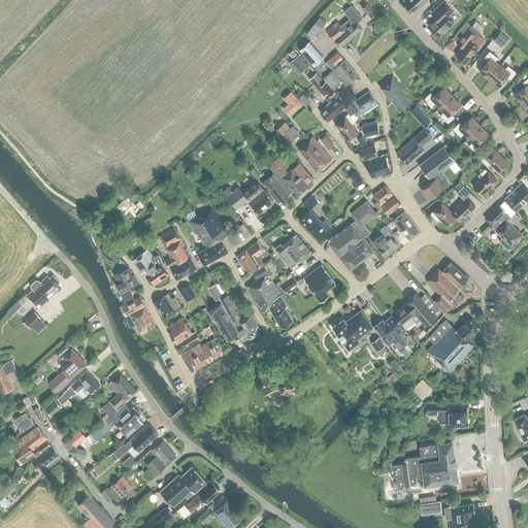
[(405,0),(404,2),(414,11),(426,0),(405,0)]
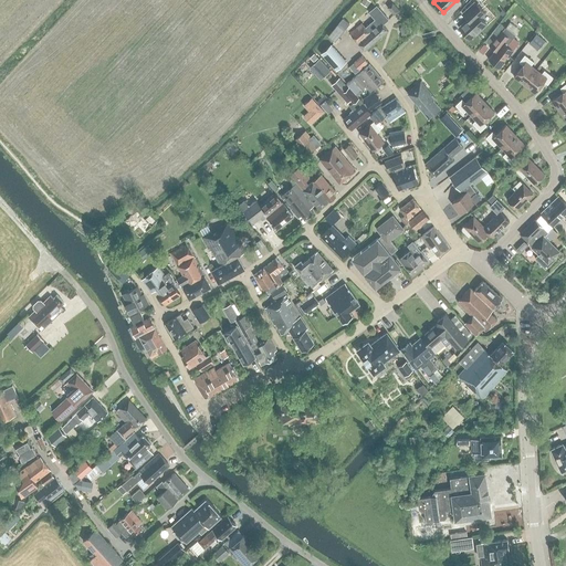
[(458,28),(463,33),(463,32),(470,39),(474,34),(475,35),(486,25),(480,19),(485,14),(474,2),(462,14),(468,20),(458,28)]
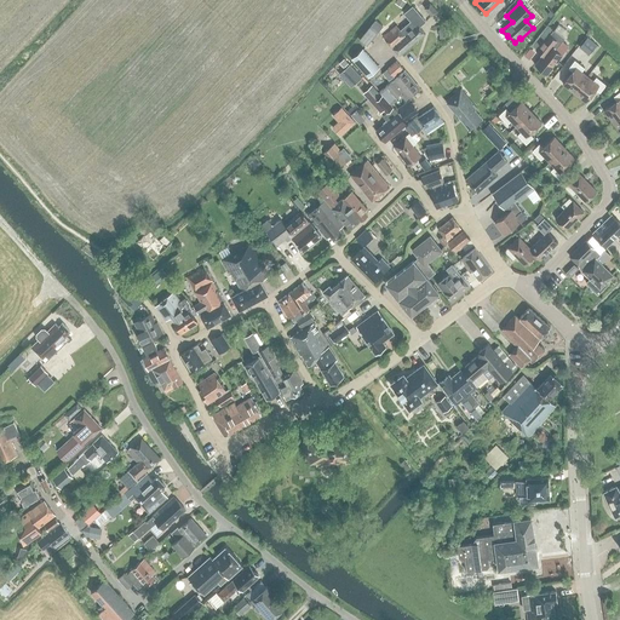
[(437,12),(430,4),(424,9),(431,17),(437,12)]
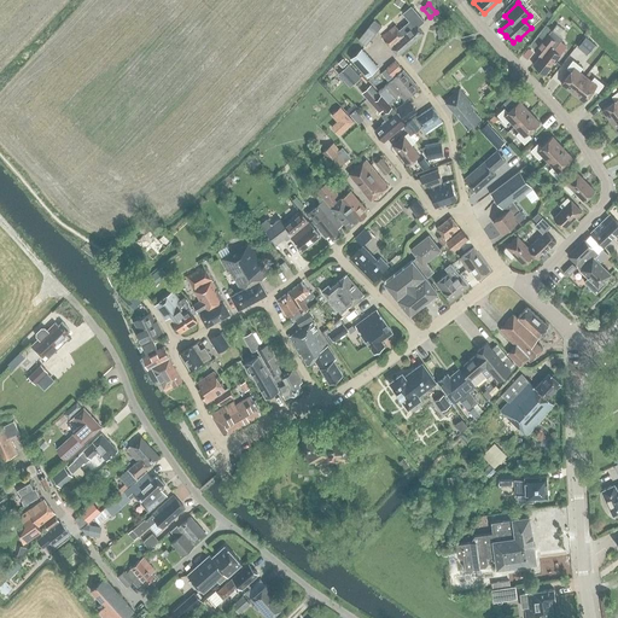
[(398,56),(400,56),(424,34),(418,28),(424,22),(410,7),(402,15),(409,22),(400,30),(395,25),(382,38),(398,56)]
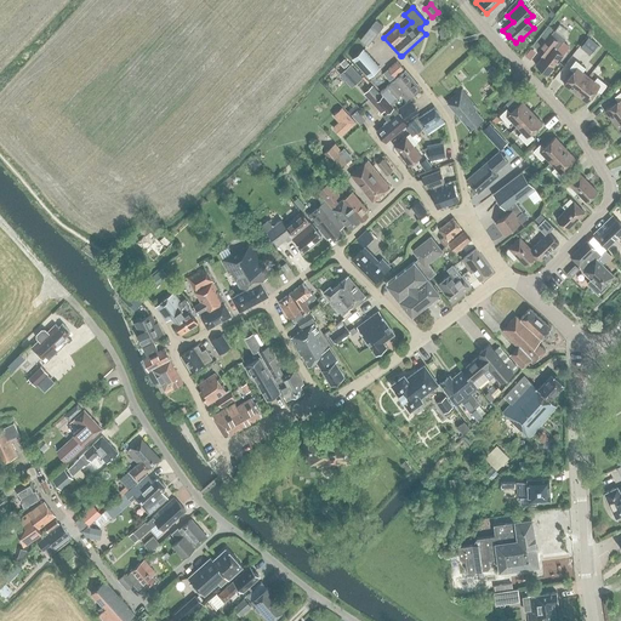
[(383,27),(376,21),(359,40),(366,46),(383,27)]
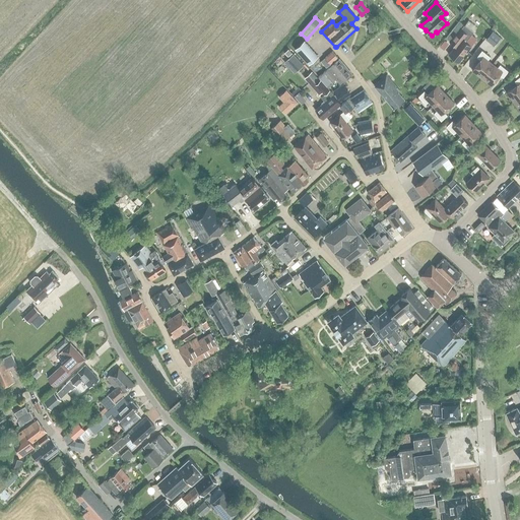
[(455,47),(448,55),(458,63),(476,40),(471,35),(473,33),(464,25),(461,29),(460,28),(449,43),(455,47)]
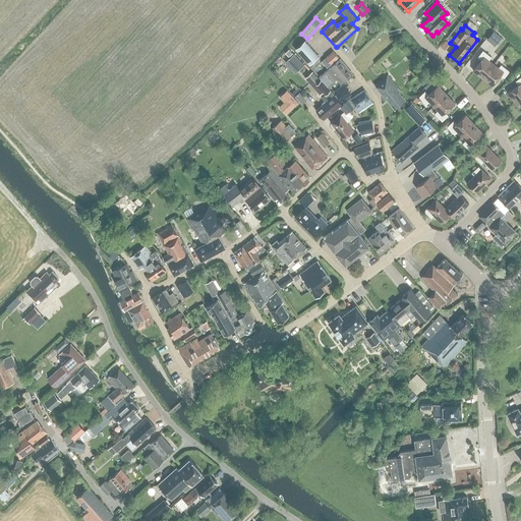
[(493,32),(485,40),(494,47),(501,39),(493,32)]
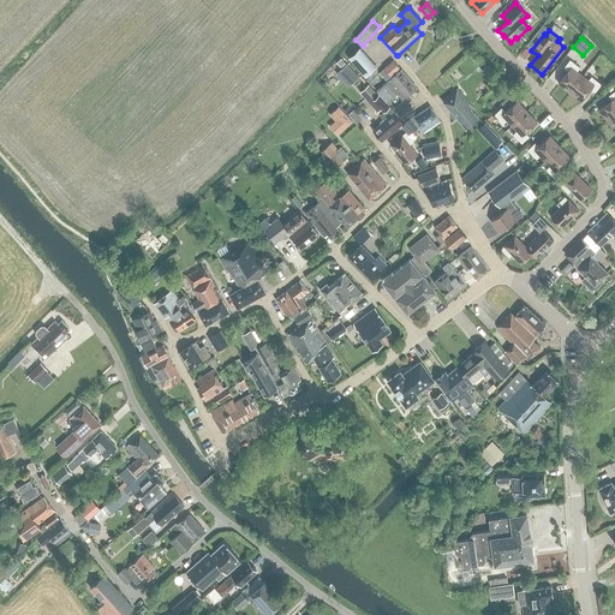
[(375,67),(358,49),(347,59),(363,77),(375,67)]
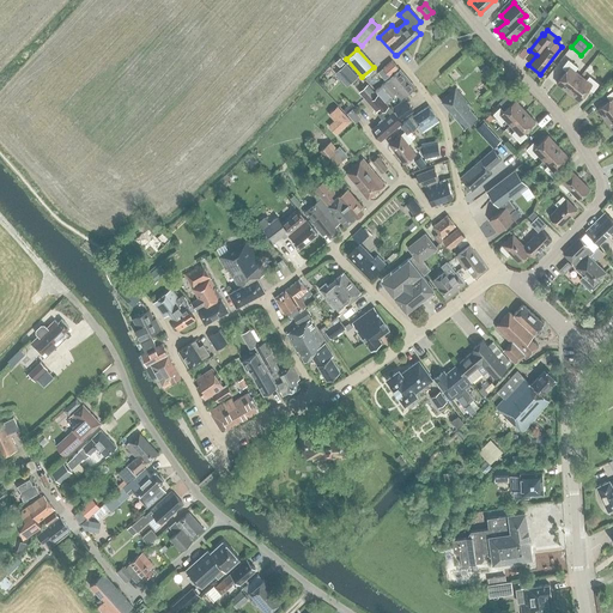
[(556,84),(568,92),(581,77),(575,72),(577,68),(568,60),(562,68),(565,71),(556,84)]
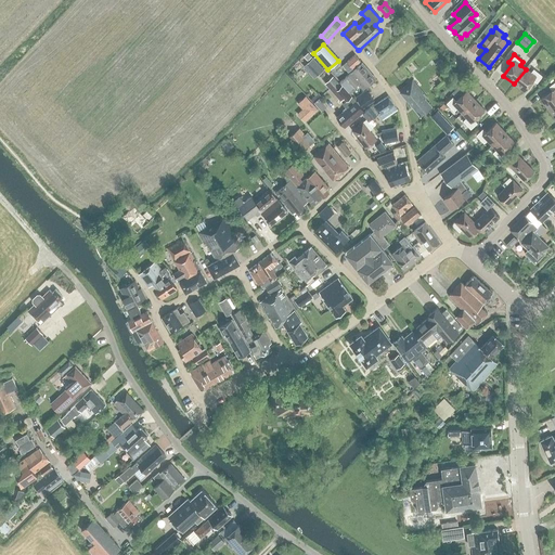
[(355,55),(347,62),(353,71),(361,63),(355,55)]
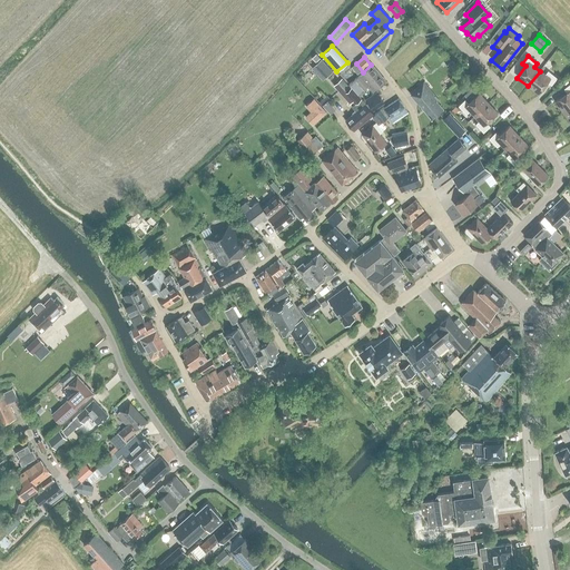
[(315,66),(326,78),(333,71),(322,59),(315,66)]
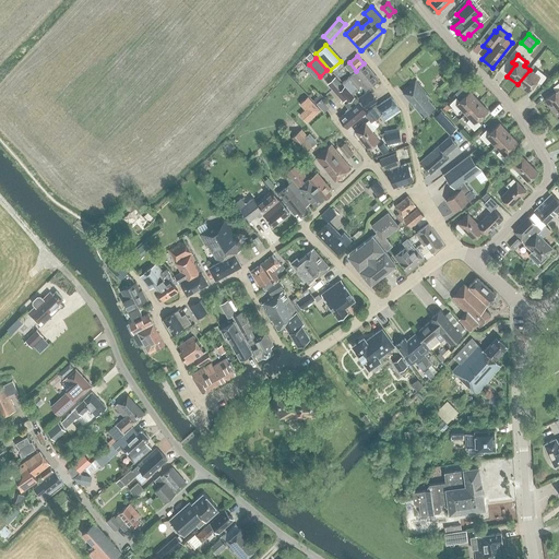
[(366,91),(378,80),(365,64),(347,80),(342,83),(344,85),(351,93),(355,90),(360,85),(366,91)]
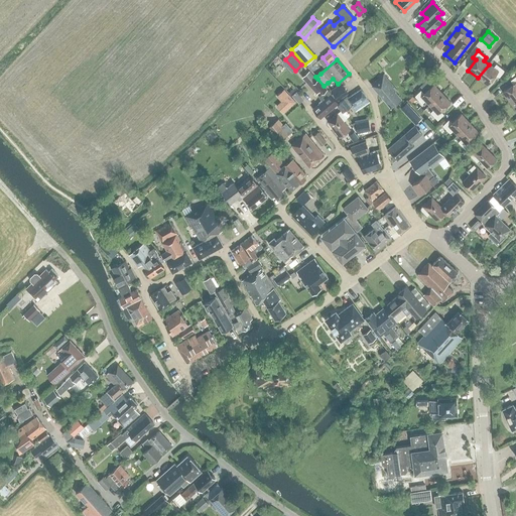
[(478,78),(488,86),(496,76),(499,78),(504,72),(496,65),(493,68),(489,65),(478,78)]
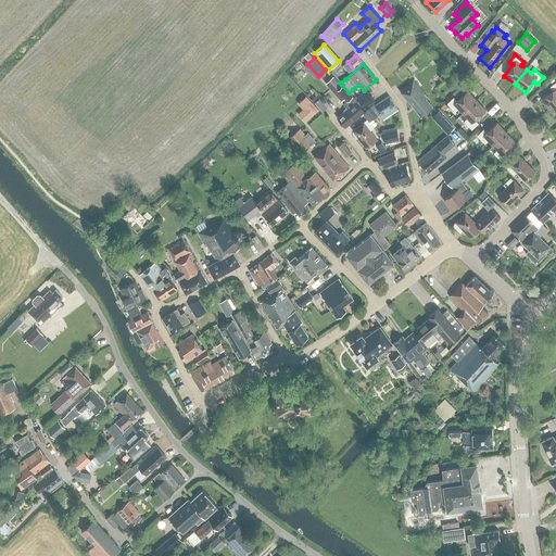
[(337,118),(345,128),(365,112),(353,97),(342,85),(341,86),(332,76),(325,84),(333,95),(337,91),(345,102),(343,104),(346,109),(337,118)]
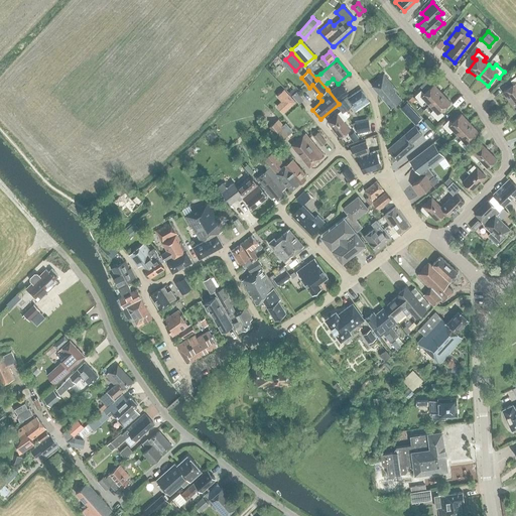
[(371,85),(379,95),(390,108),(401,100),(395,93),(397,92),(383,75),(371,85)]
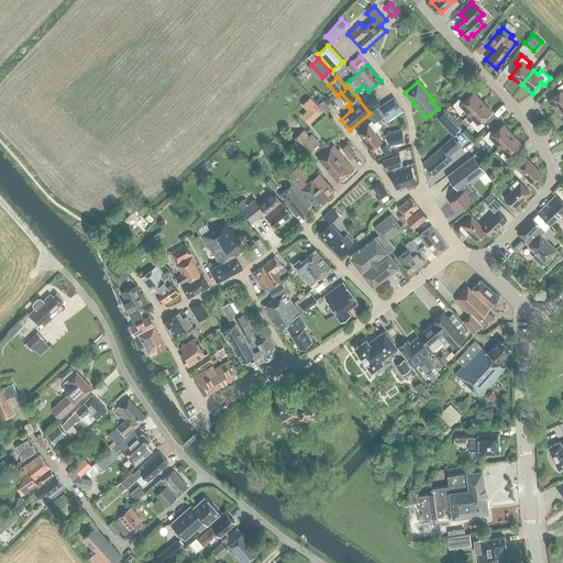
[(548,100),(556,111),(562,106),(562,83),(556,88),(560,92),(548,100)]
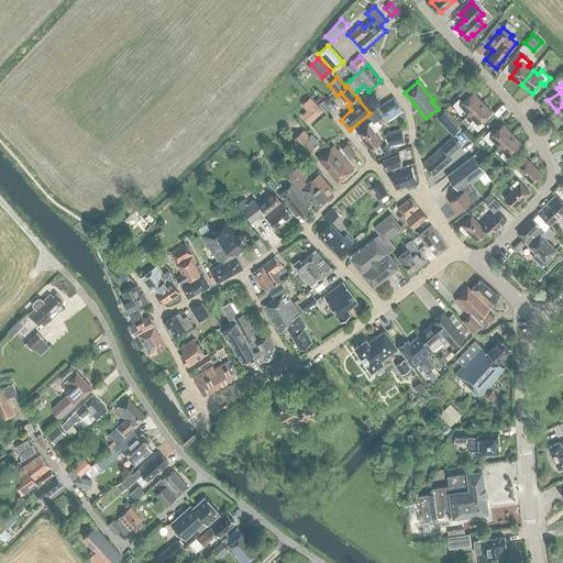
[(468,116),(482,102),(473,92),(462,102),(459,99),(453,106),(461,113),(464,111),(468,116)]
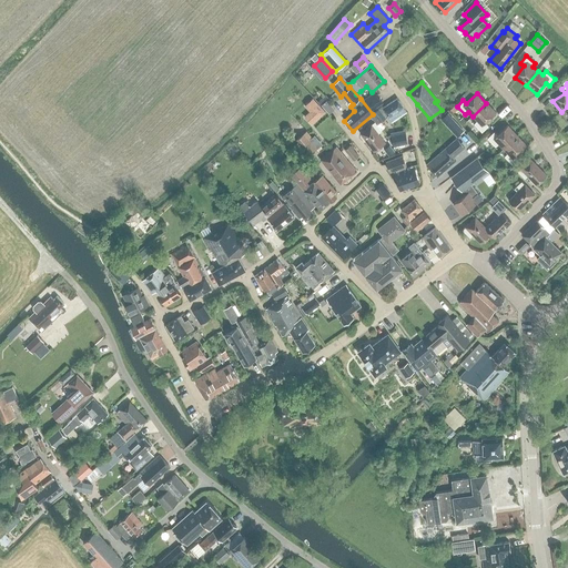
[(366,104),(372,111),(383,103),(377,95),(366,104)]
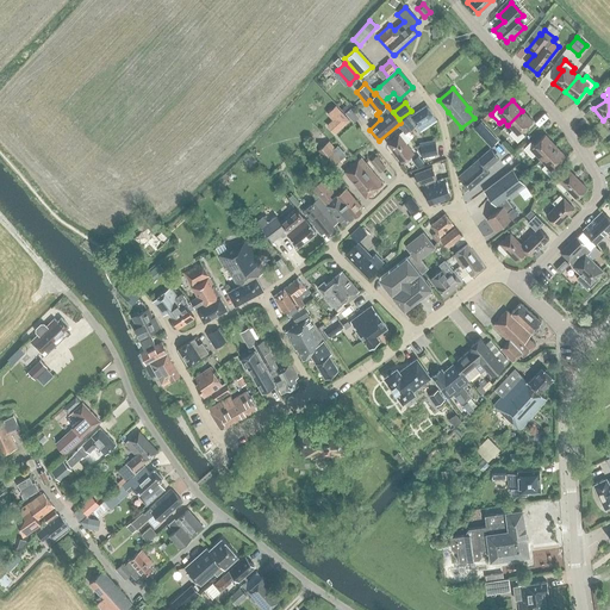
[(349,120),(335,106),(327,113),(332,120),(327,125),(335,134),(349,120)]
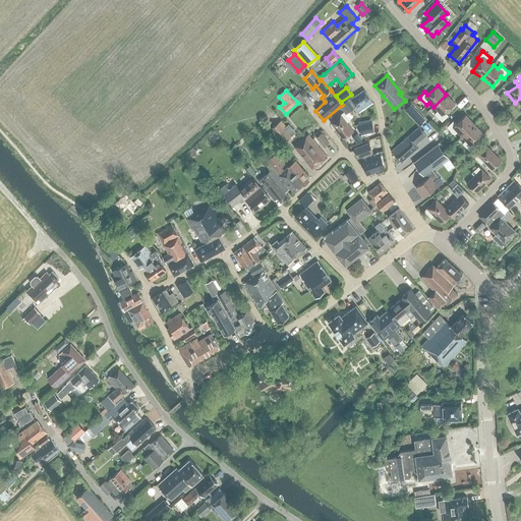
[(359,112),(372,104),(364,91),(348,102),(348,101),(342,105),(343,106),(341,107),(346,114),(355,107),(359,112)]
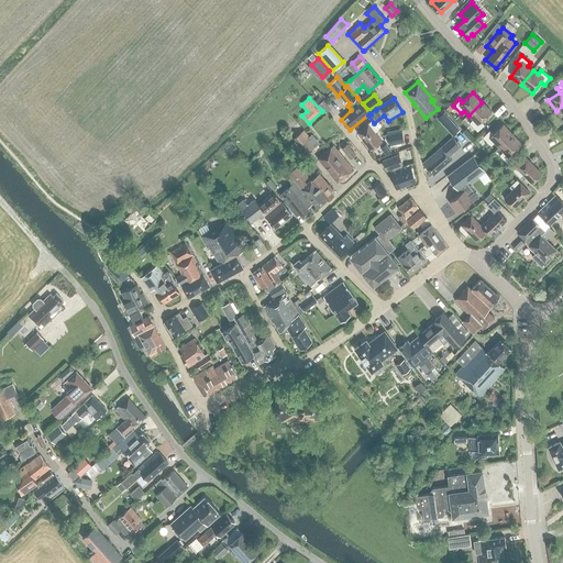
[(492,112),(482,102),(468,116),(473,120),(470,123),(477,132),(484,125),(481,122),(492,112)]
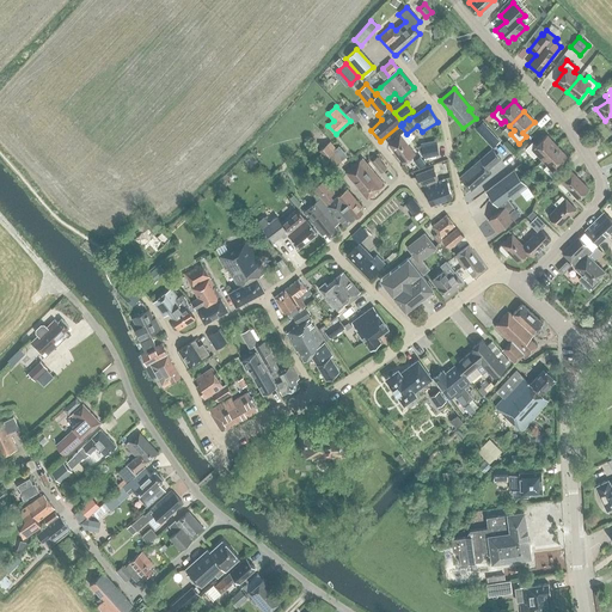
[(481,134),(493,148),(500,142),(488,128),(481,134)]
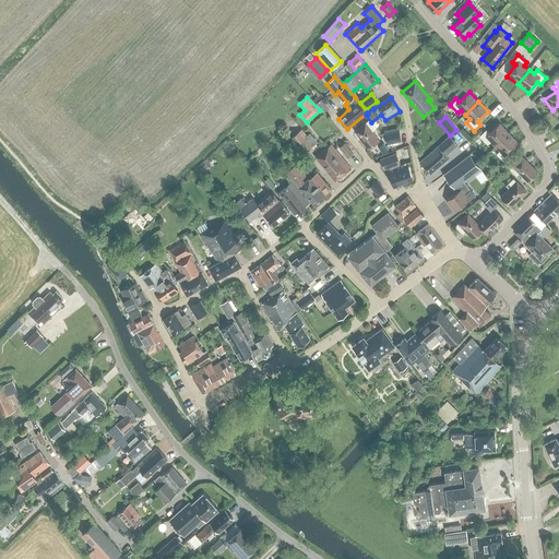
[(355,131),(368,150),(379,141),(372,132),(376,129),(369,120),(355,131)]
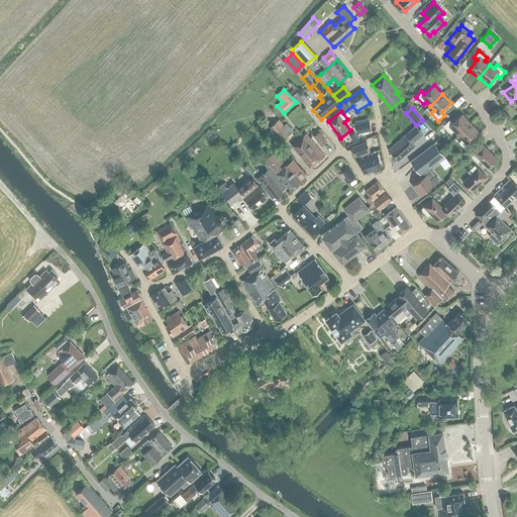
[(457,135),(471,123),(461,114),(452,123),(449,120),(443,126),(450,134),(453,131),(457,135)]
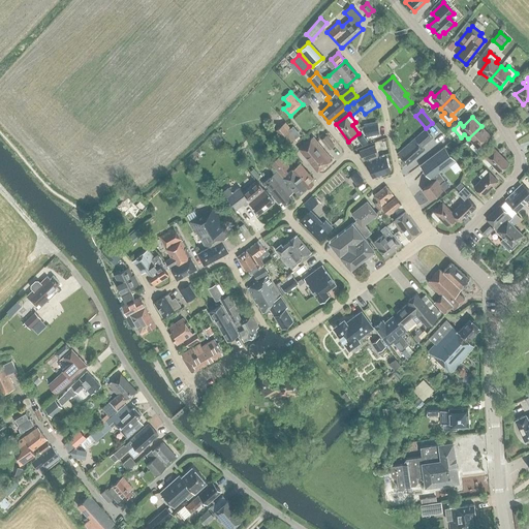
[(379,133),(376,122),(364,124),(365,126),(361,127),(366,134),(367,138),(377,136),(376,134),(379,133)]
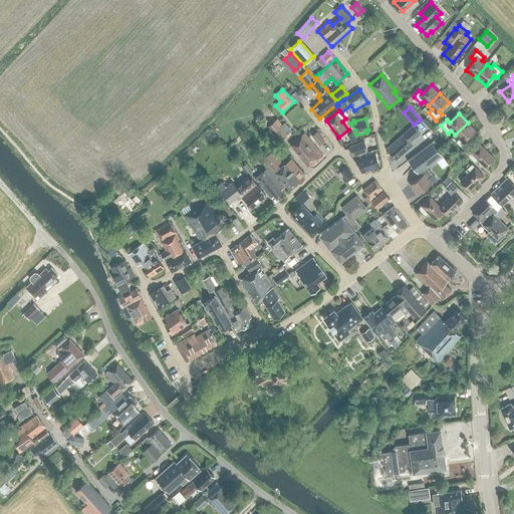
[(277,119),(266,127),(277,142),(291,132),(284,122),(282,124),(277,119)]
